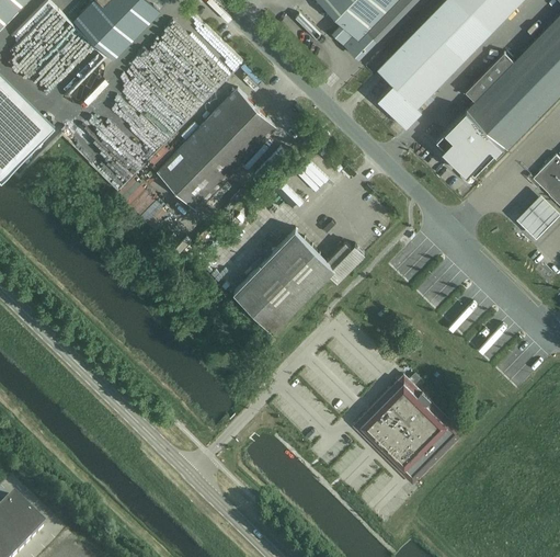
[(0,30),(29,0),(0,0),(0,30)]
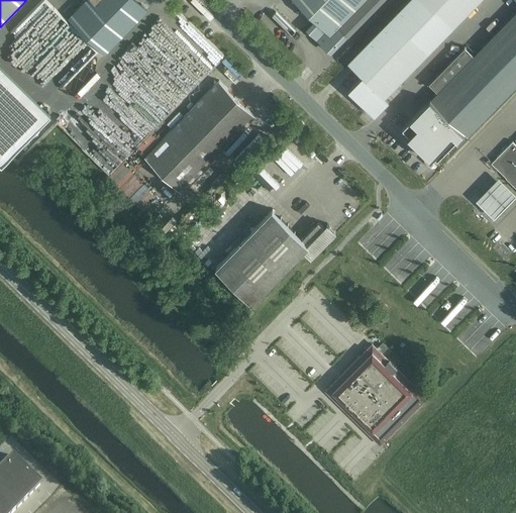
[(38,50),(75,87),(146,14),(131,0),(86,0),(87,1),(38,50)]
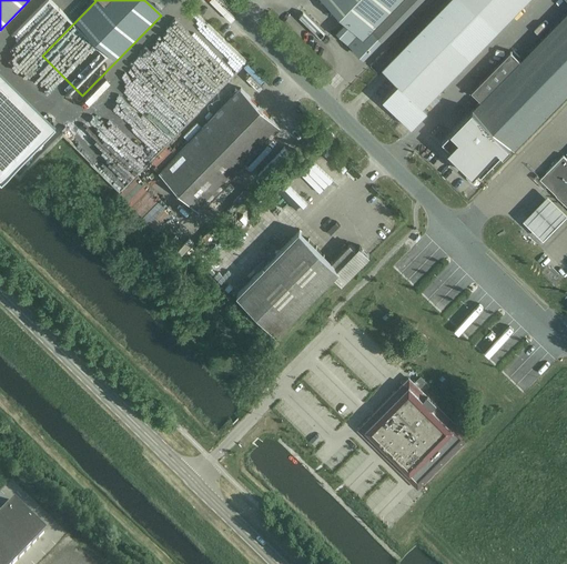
[(371,34),(404,0),(319,0),(346,26),(336,36),(362,60),(380,42),(371,34)]
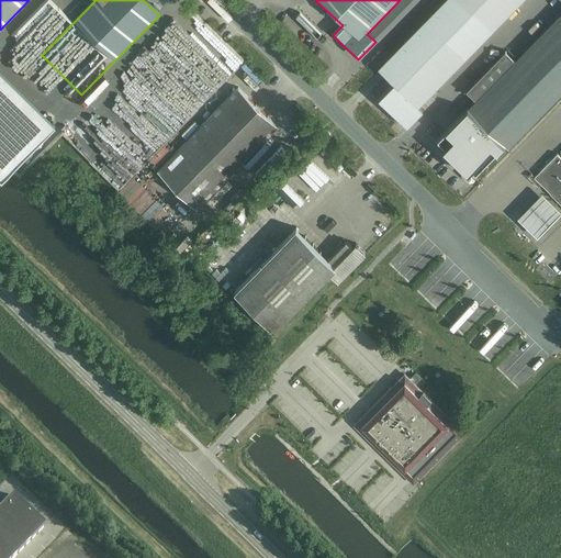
[(378,102),(406,130),(406,131),(419,116),(415,112),(524,0),(447,0),(378,71),(393,87),(378,102)]
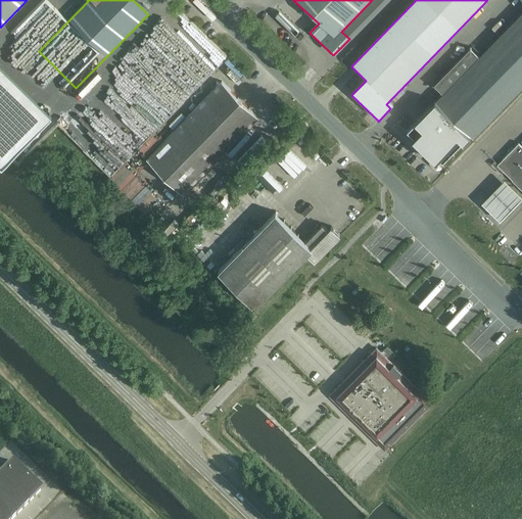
[(363,11),(368,16),(372,12),(367,7),(363,11)]
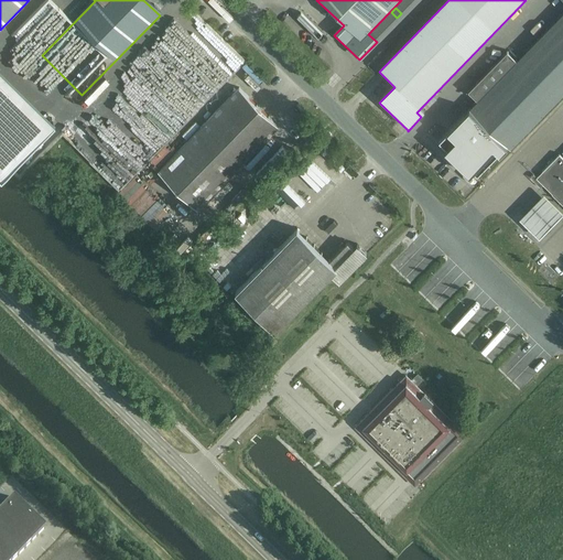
[(476,105),(468,112),(436,146),(444,152),(442,154),(467,179),(469,178),(475,182),(507,150),(509,152),(562,96),(562,15),(516,64),(506,55),(467,95),(476,105)]
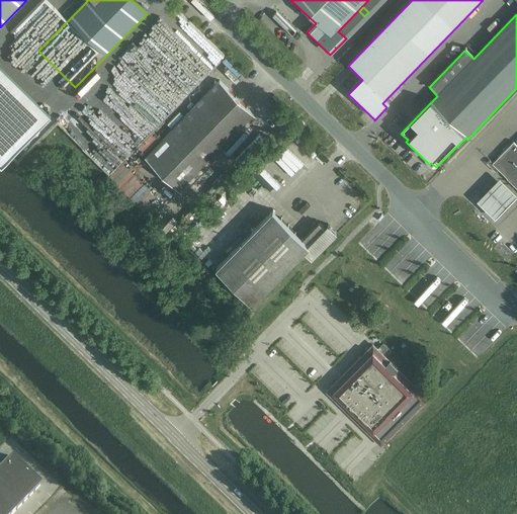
[(190,94),(206,77),(168,40),(130,81),(124,77),(114,88),(149,120),(171,97),(179,104),(186,98),(179,91),(182,87),(190,94)]
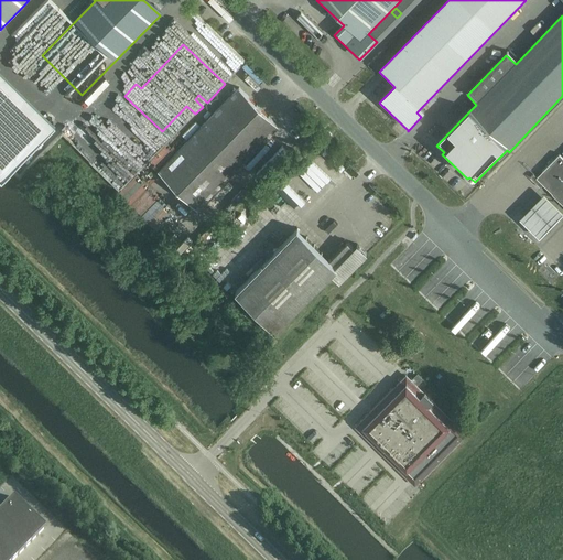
[(196,214),(278,130),(238,92),(157,175),(196,214)]
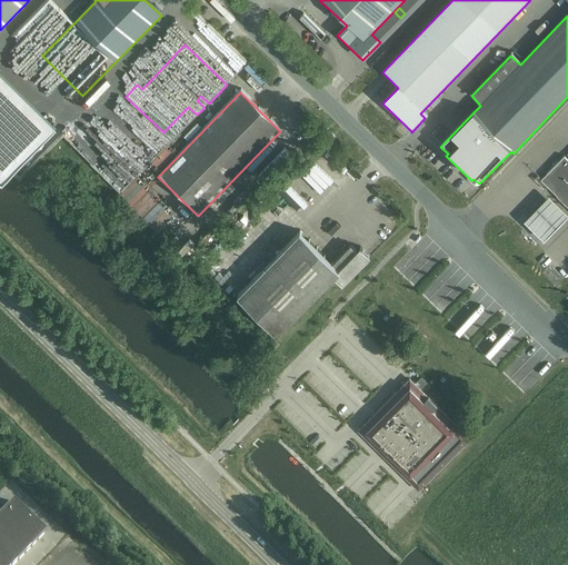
[(326,134),(321,138),(329,146),(334,140),(326,134)]
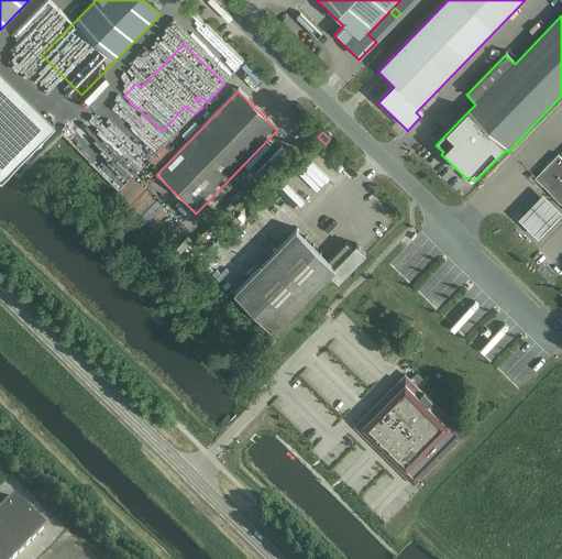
[(561,162),(558,157),(535,182),(541,188),(550,197),(561,208),(561,162)]
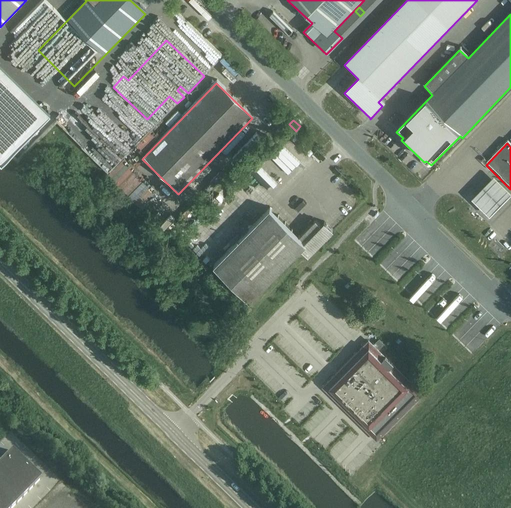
[(510,199),(491,181),(469,204),(488,222),(500,209),(510,199)]
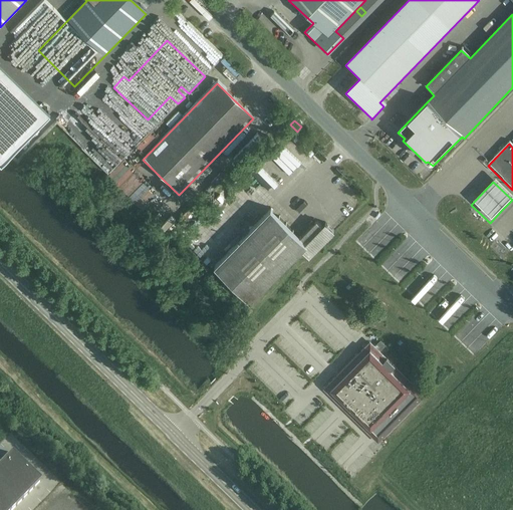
[(315,225),(299,241),(270,212),(214,269),(250,305),(301,252),(308,259),(333,235),(326,228),(324,226),(321,230),(315,225)]
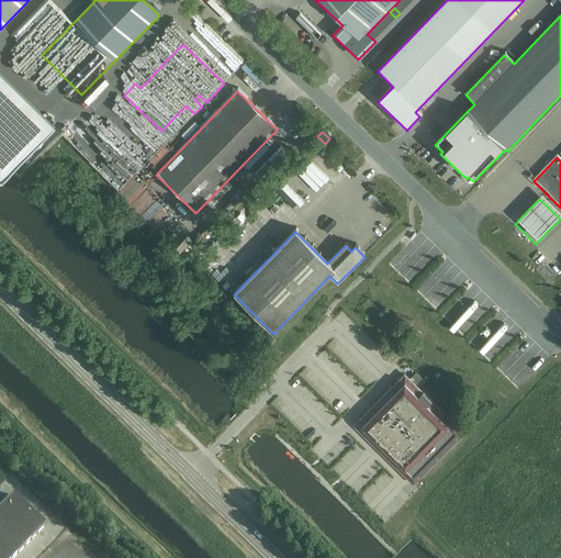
[(233,389),(238,383),(234,378),(228,384),(233,389)]
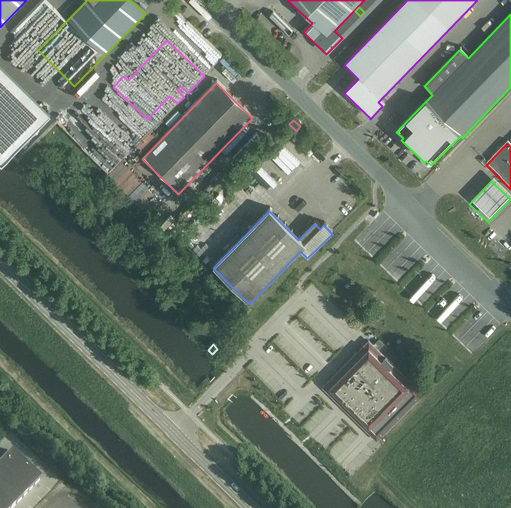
[(366,346),(326,386),(328,388),(325,391),(340,405),(342,403),(348,410),(346,412),(368,434),(375,441),(418,397),(411,390),(390,369),(392,367),(385,359),(382,362),(366,346)]
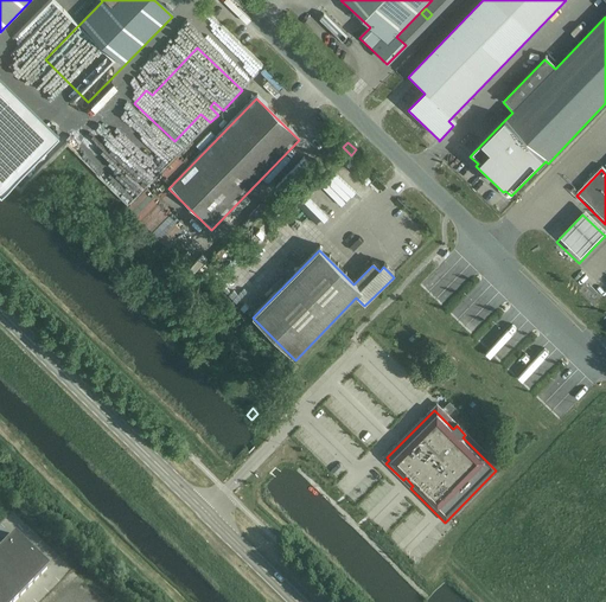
[(21,564),(30,555),(13,538),(5,548),(21,564)]
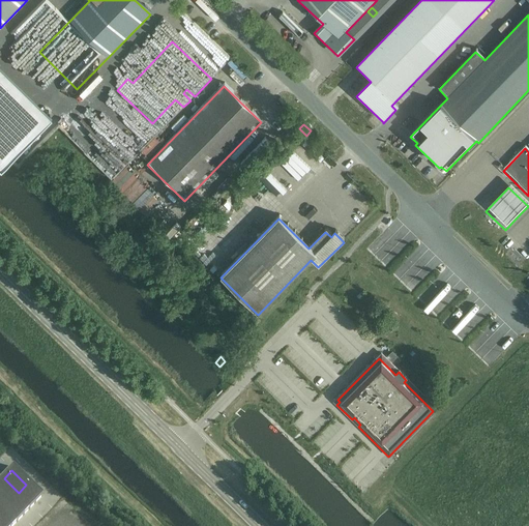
[(0,486),(13,499),(19,493),(4,478),(0,481),(0,486)]
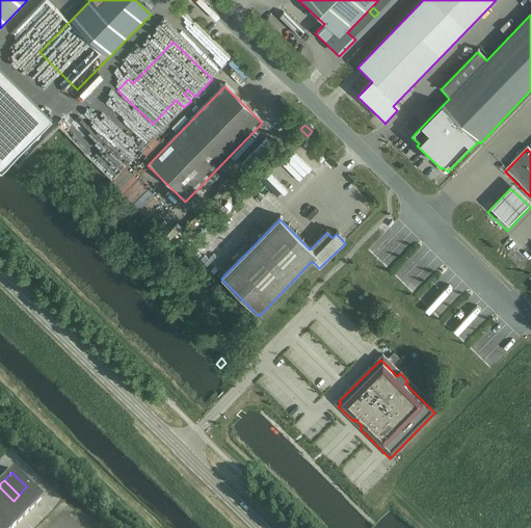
[(26,486),(19,495),(34,509),(42,501),(26,486)]
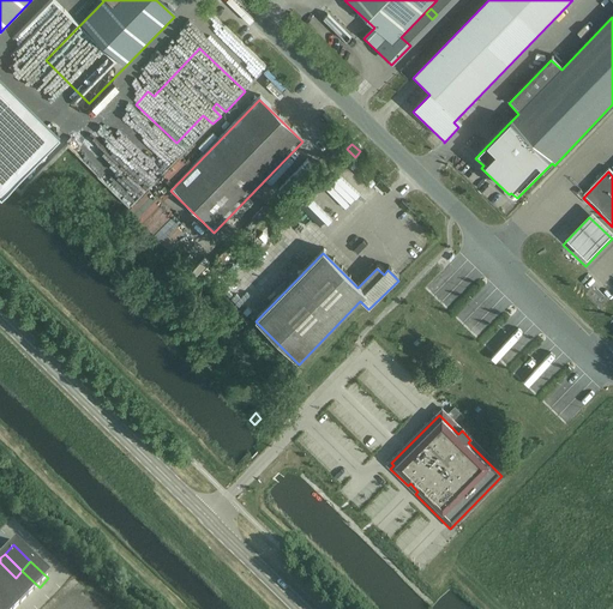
[(0,576),(8,584),(16,578),(0,562),(0,576)]
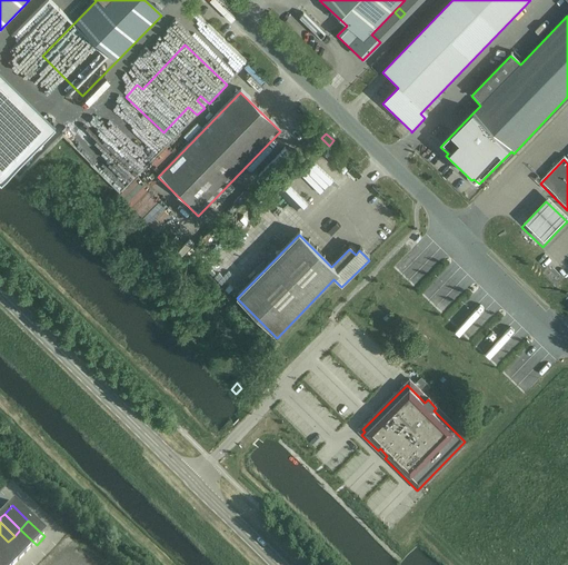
[(30,552),(37,545),(20,529),(15,536),(30,552)]
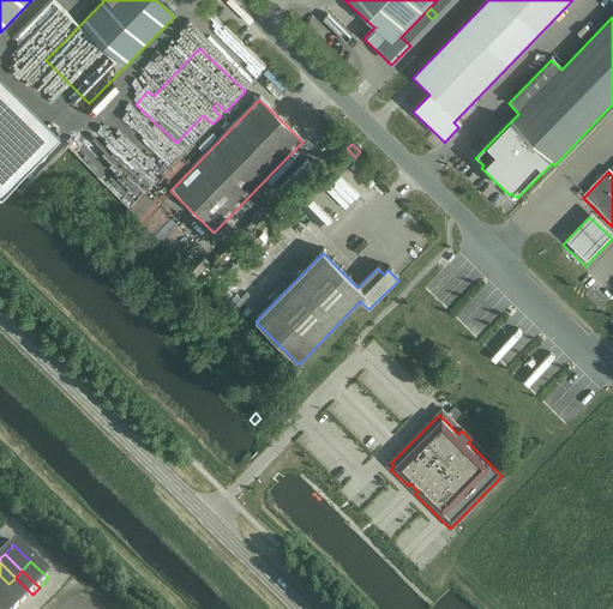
[(8,584),(26,601),(32,595),(16,578),(8,584)]
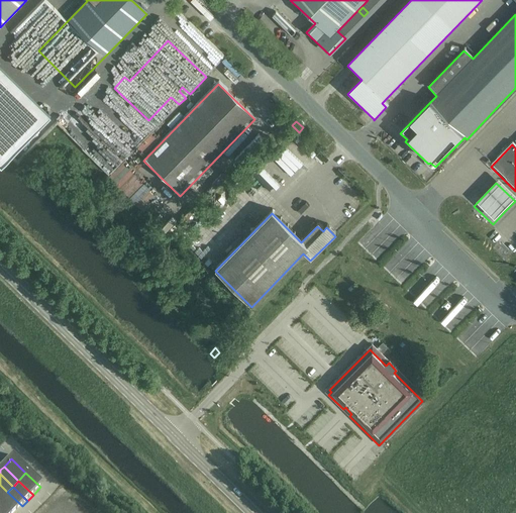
[(7,492),(1,499),(14,512),(16,512),(22,506),(7,492)]
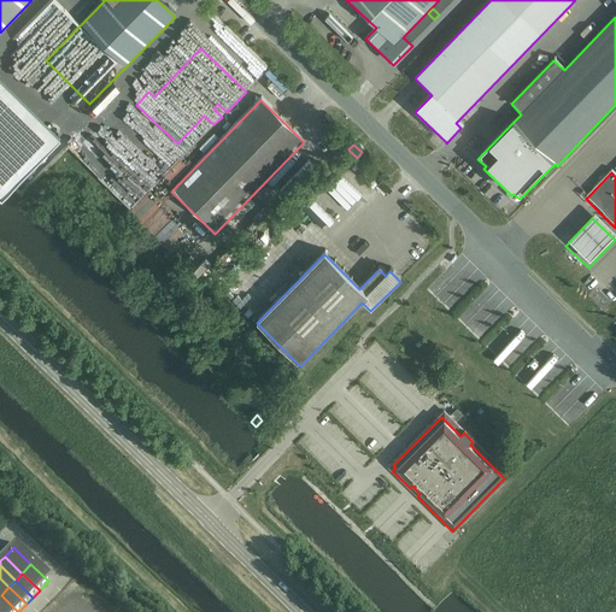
[(0,608),(3,611),(17,611),(1,595),(0,595),(0,608)]
